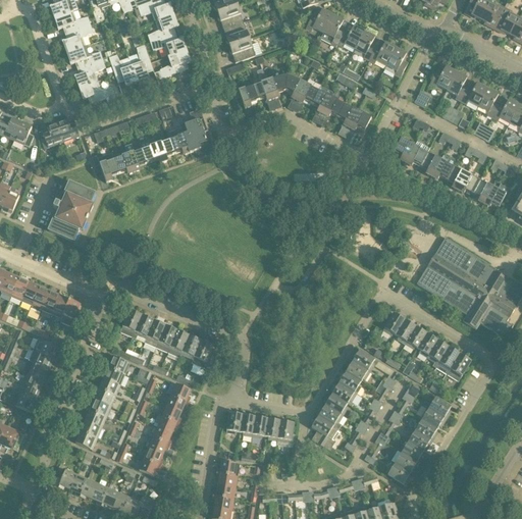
[(50,5),(54,16),(73,10),(79,8),(74,0),(55,0),(57,3),(50,5)]
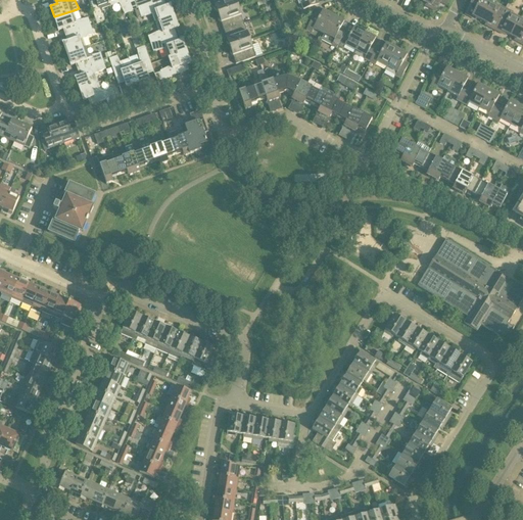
[(110,4),(108,0),(89,0),(97,21),(104,18),(102,7),(110,4)]
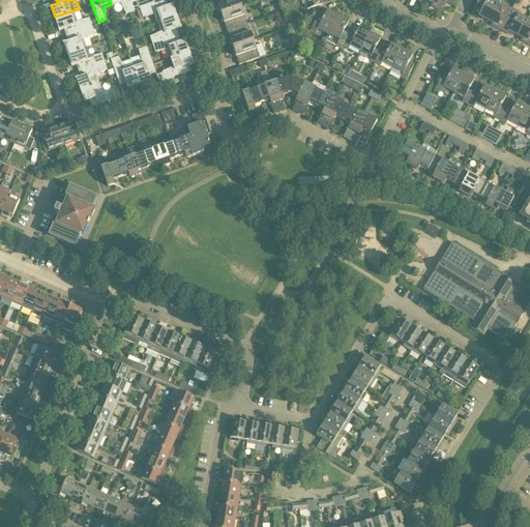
[(110,0),(112,4),(121,1),(126,12),(134,9),(130,0),(110,0)]
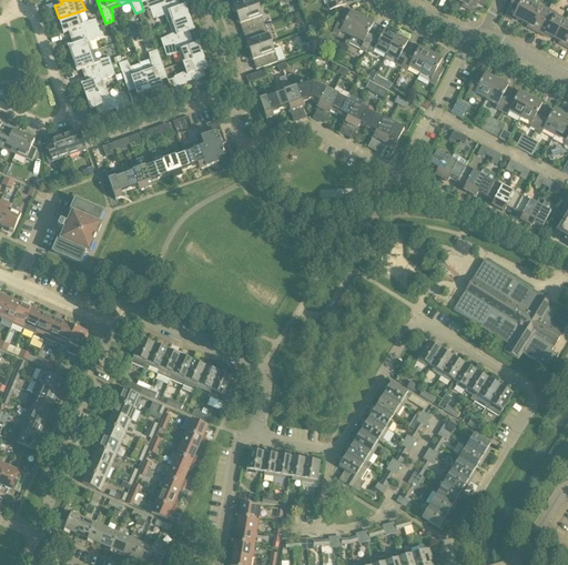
[(172,0),(150,8),(151,9),(153,16),(165,12),(169,22),(190,14),(185,2),(178,6),(175,0),(172,0)]
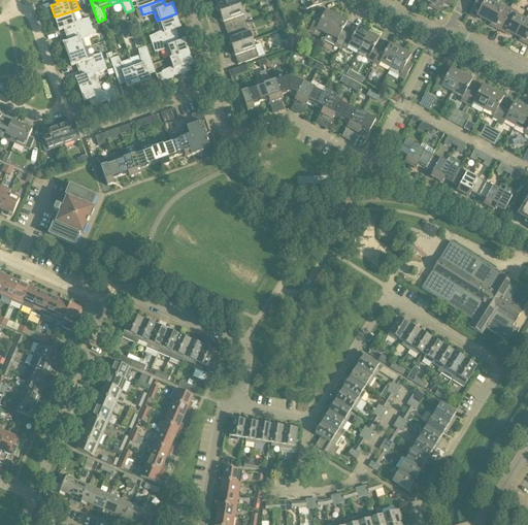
[(240,4),(238,0),(216,0),(217,4),(217,5),(217,6),(217,7),(217,8),(218,8),(219,9),(220,11),(240,4)]
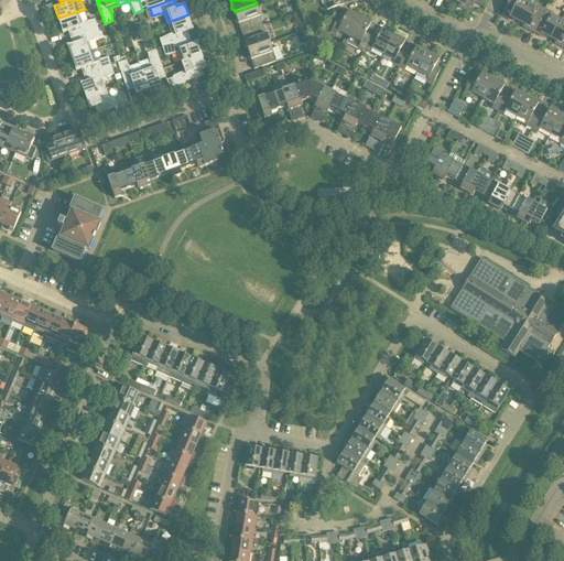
[(457,0),(464,4),(463,7),(469,10),(475,0),(481,3),(483,0),(457,0)]
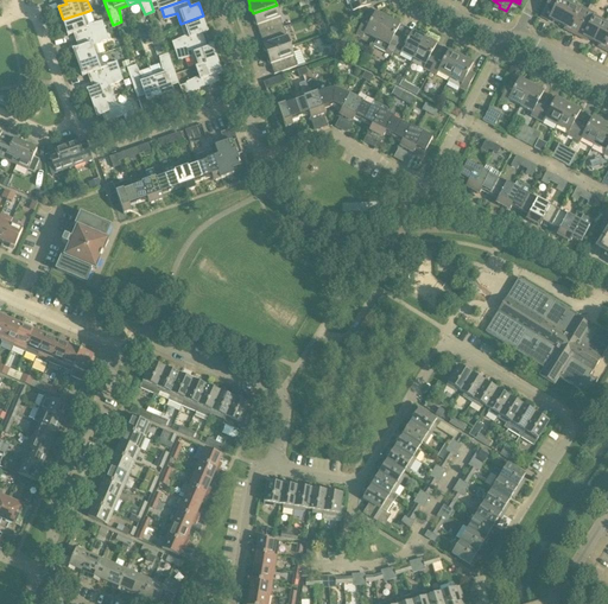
[(559,21),(570,1),(568,0),(548,0),(540,14),(549,19),(550,17),(559,21)]
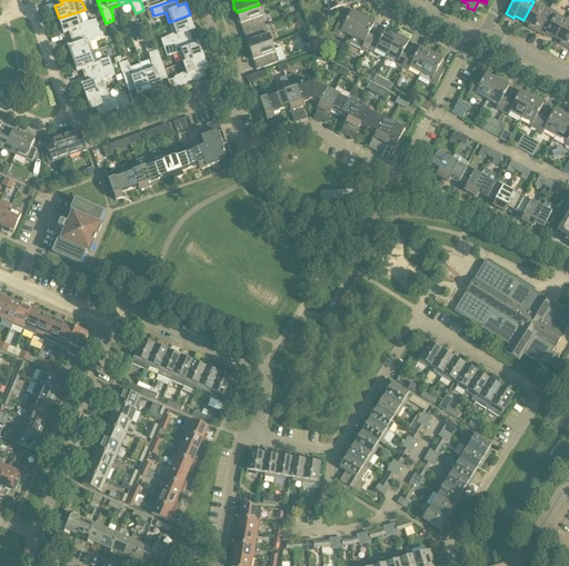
[(542,7),(533,1),(523,20),(532,25),(531,27),(538,30),(550,8),(551,8),(553,5),(551,3),(549,7),(543,3),(542,7)]
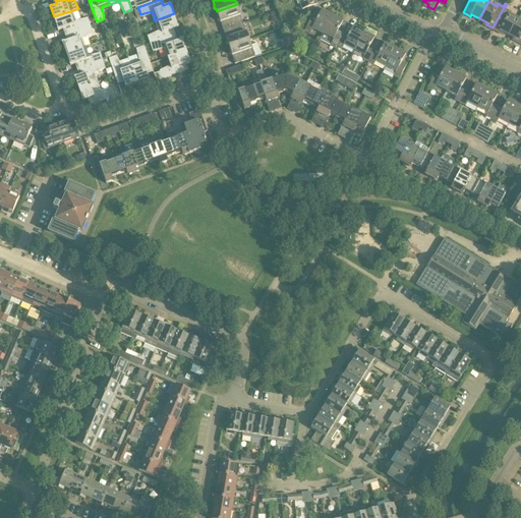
[(237,4),(217,11),(218,14),(218,15),(217,15),(217,16),(217,17),(218,18),(219,19),(220,19),(223,29),(243,21),(237,4)]
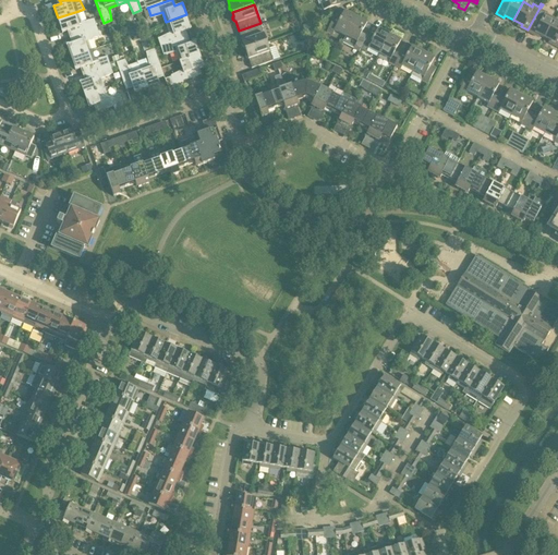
[(540,8),(528,29),(534,34),(536,32),(545,36),(555,17),(545,13),(546,11),(541,8),(540,8)]
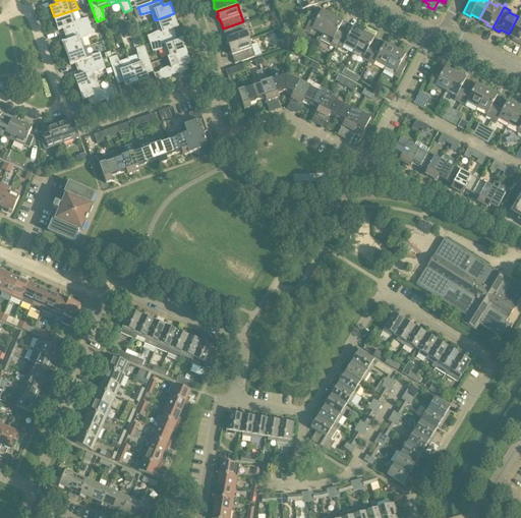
[(323,32),(332,13),(322,8),(317,16),(312,14),(305,26),(311,30),(312,26),(323,32)]
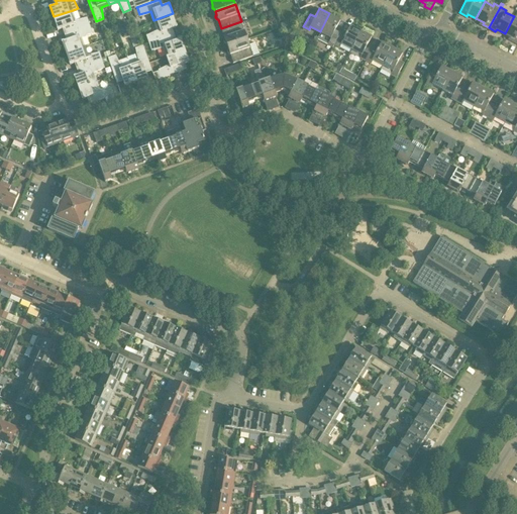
[(76,18),(73,10),(54,16),(58,28),(65,25),(67,31),(90,23),(87,16),(76,18)]
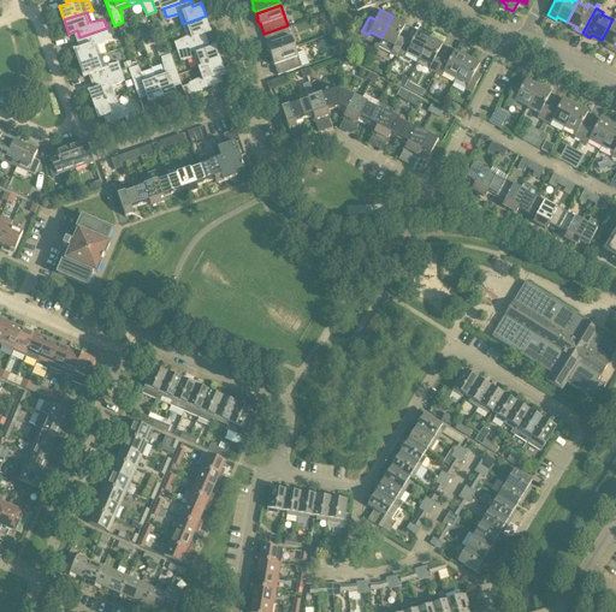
[(206,16),(183,24),(187,34),(175,40),(177,49),(205,40),(202,33),(211,30),(206,16)]
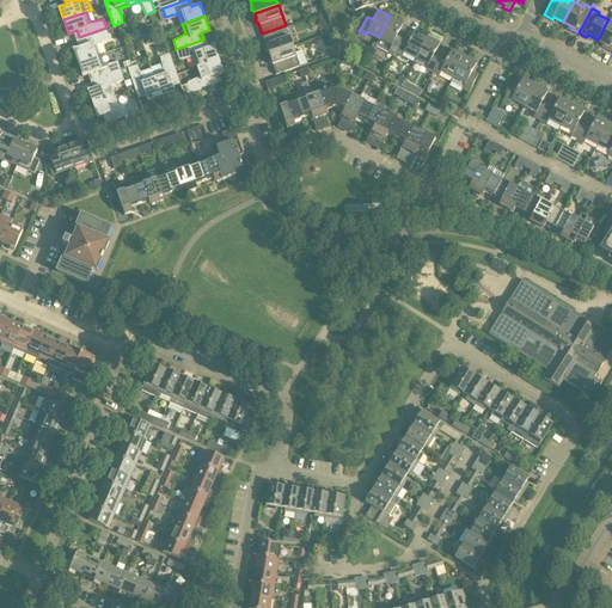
[(379,37),(380,37),(375,44),(395,55),(396,51),(396,50),(404,36),(403,36),(397,32),(403,23),(390,16),(379,37)]
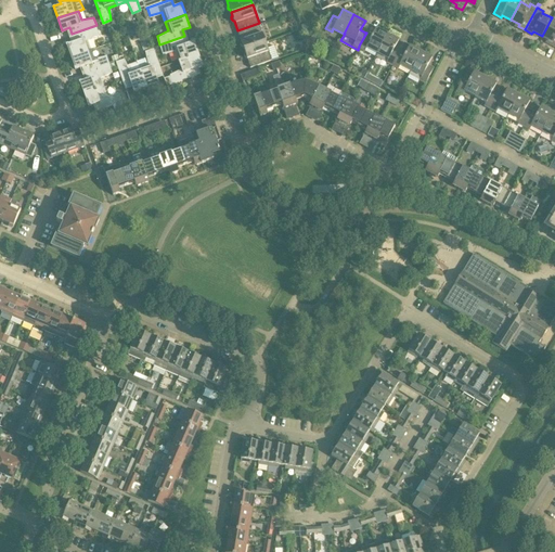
[(554,20),(552,17),(542,36),(551,40),(550,42),(554,45),(554,20)]
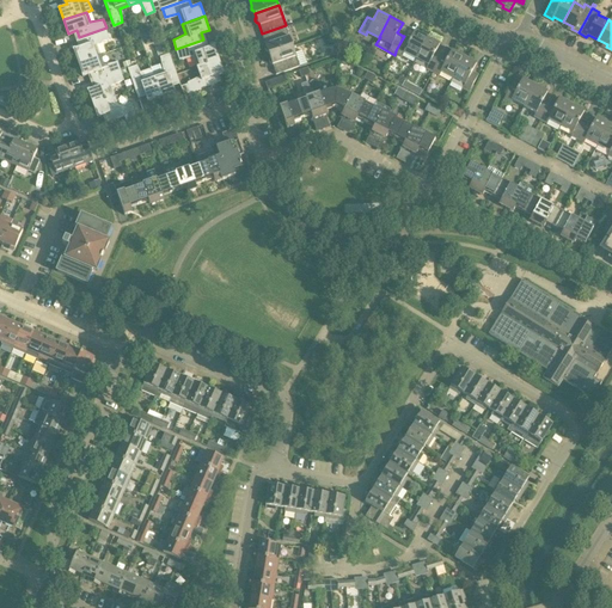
[(342,22),(332,25),(336,36),(346,32),(342,22)]
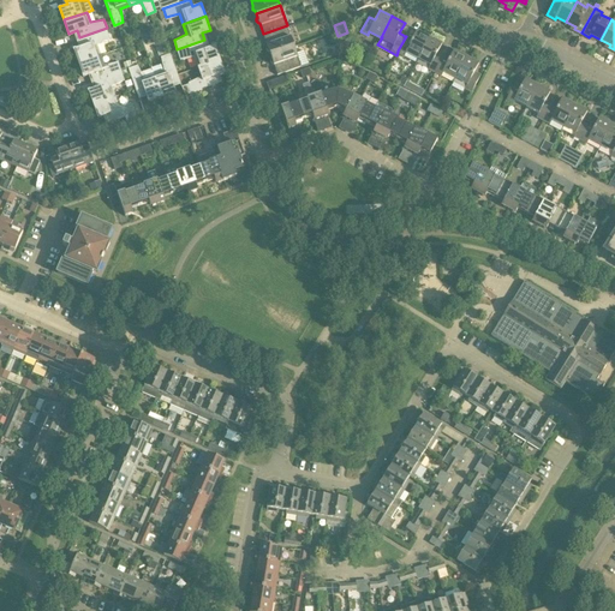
[(294,45),(287,25),(263,34),(267,43),(267,45),(266,46),(266,47),(267,48),(267,49),(268,49),(269,51),(270,53),(294,45)]
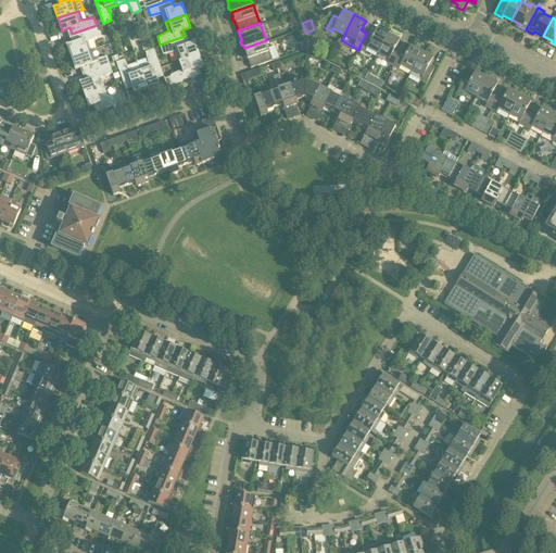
[(97,25),(72,34),(74,40),(66,44),(71,54),(91,48),(88,39),(99,34),(97,25)]
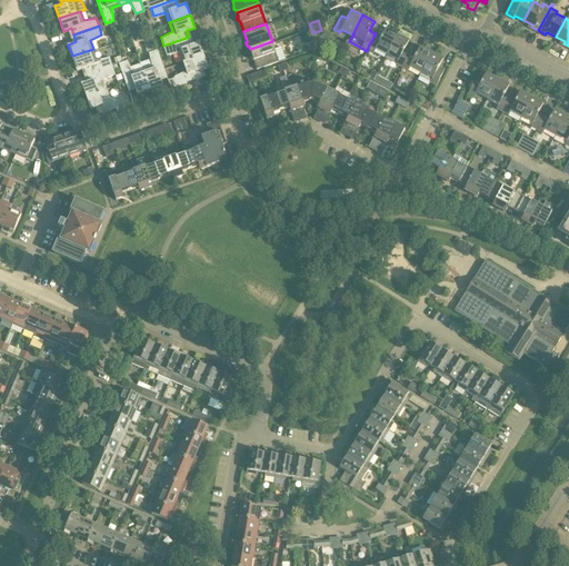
[(387,52),(397,33),(386,27),(382,33),(377,31),(376,31),(375,33),(376,33),(368,47),(368,48),(385,56),(387,52)]
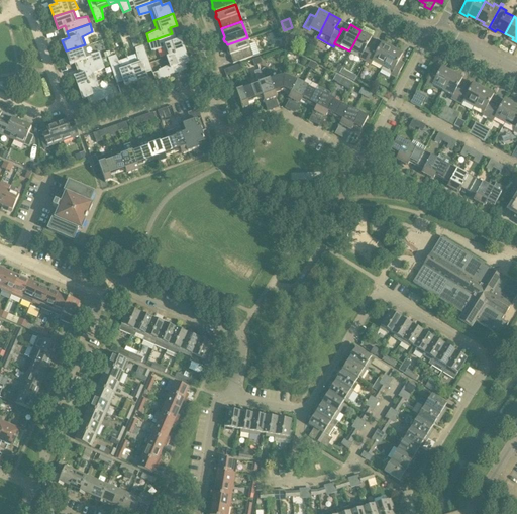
[(360,30),(351,47),(362,53),(359,57),(366,60),(372,46),(367,43),(372,35),(360,30)]
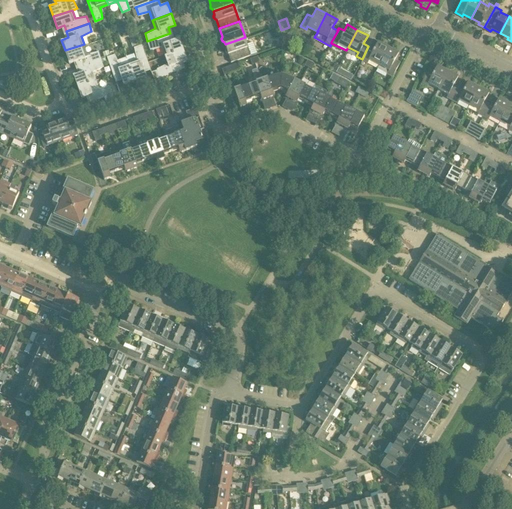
[(172,39),(170,33),(147,41),(150,49),(161,46),(164,54),(183,48),(179,36),(172,39)]
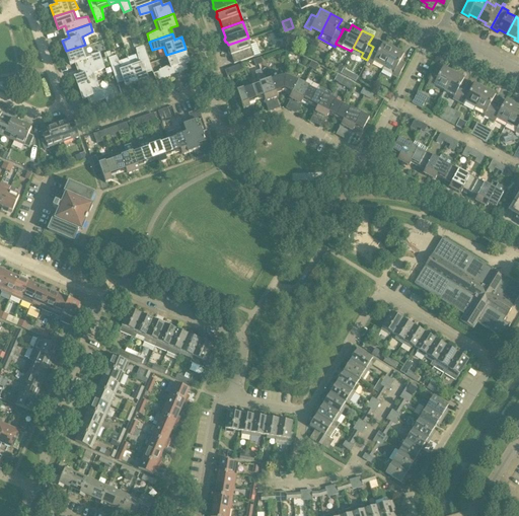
[(137,37),(132,39),(135,46),(140,45),(137,37)]
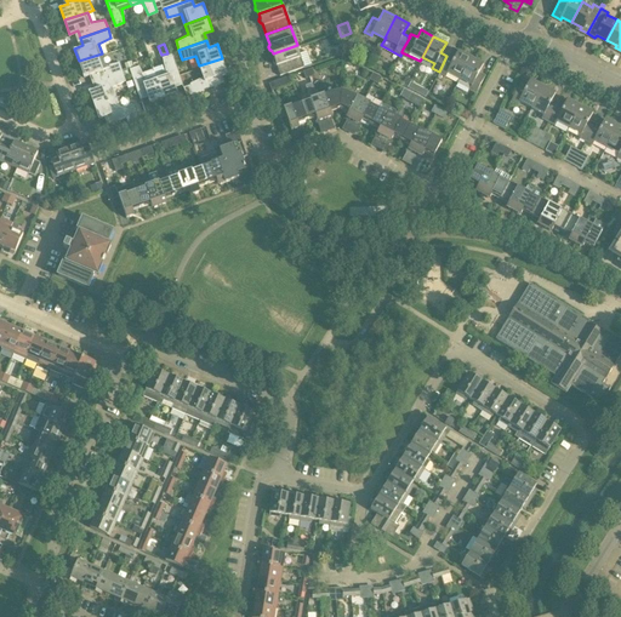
[(297,45),(273,53),(274,56),(273,57),(273,58),(273,60),(273,61),(274,62),(275,62),(275,63),(277,63),(280,74),(305,66),(297,45)]
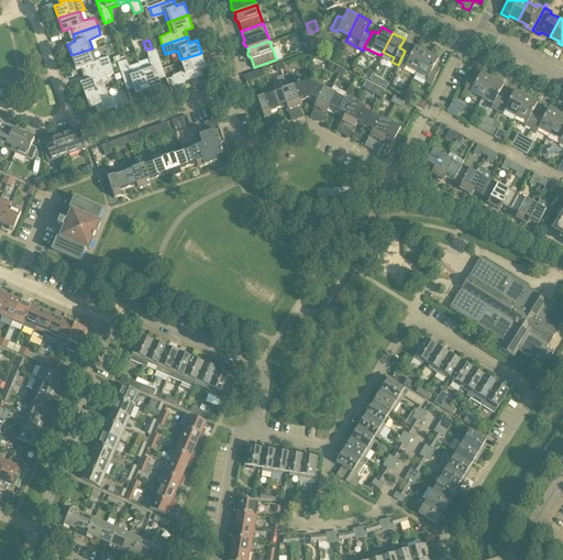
[(405,51),(398,65),(404,67),(406,64),(417,69),(427,51),(416,44),(410,54),(405,51)]
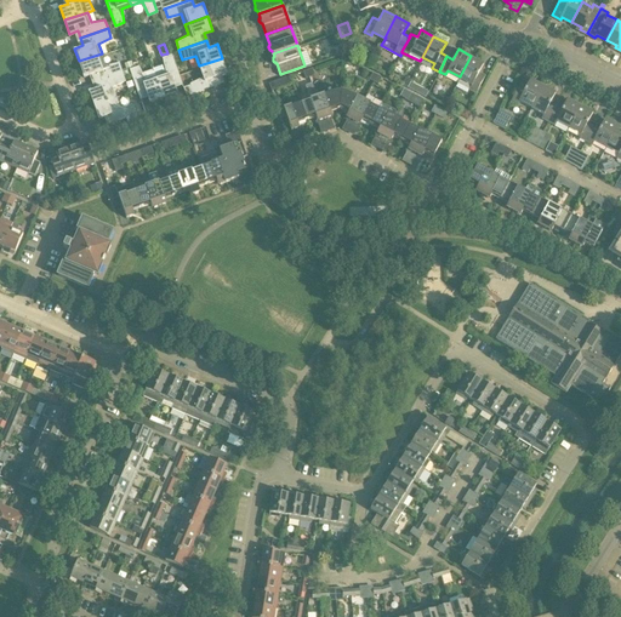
[(163,56),(164,62),(153,66),(155,73),(164,96),(177,91),(174,83),(182,80),(172,52),(163,56)]
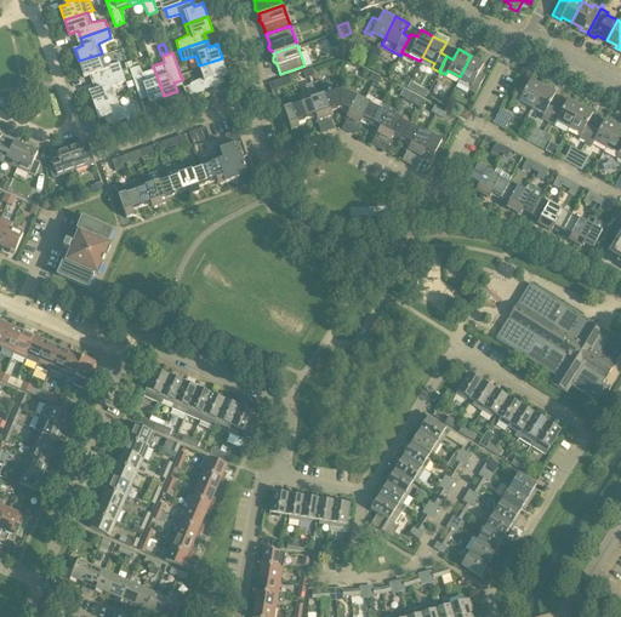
[(106,64),(102,53),(79,61),(84,75),(92,73),(95,79),(123,69),(119,61),(106,64)]
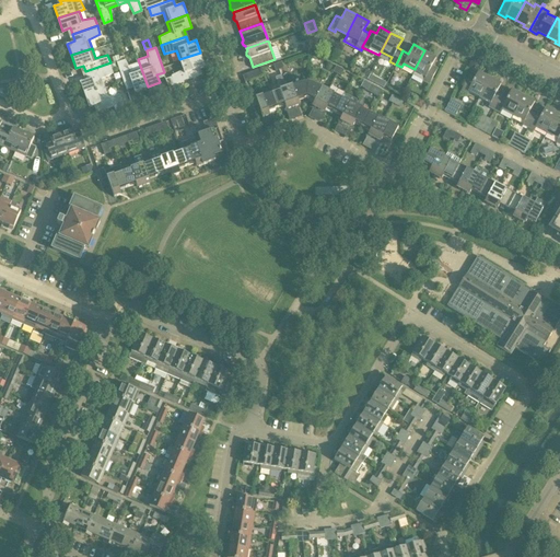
[(424,50),(415,69),(412,73),(430,82),(436,68),(431,66),(435,56),(424,50)]
